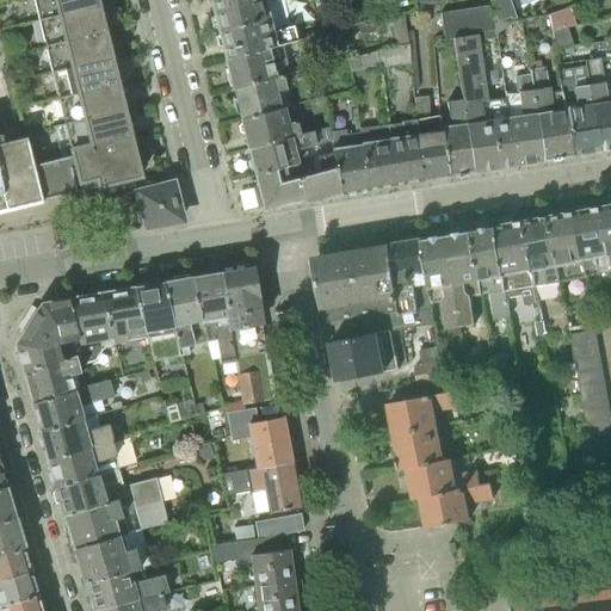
[(35,0),(39,19),(98,5),(97,0),(35,0)]
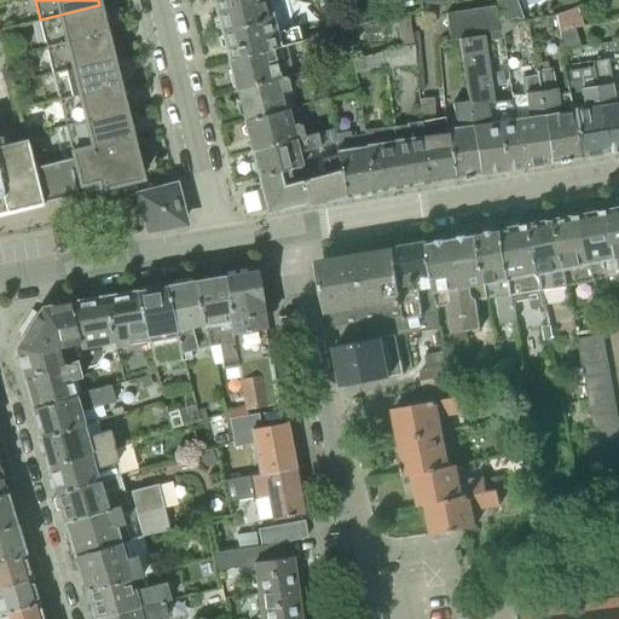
[(213,0),(229,61),(287,44),(301,41),(296,25),(285,29),(277,0),(213,0)]
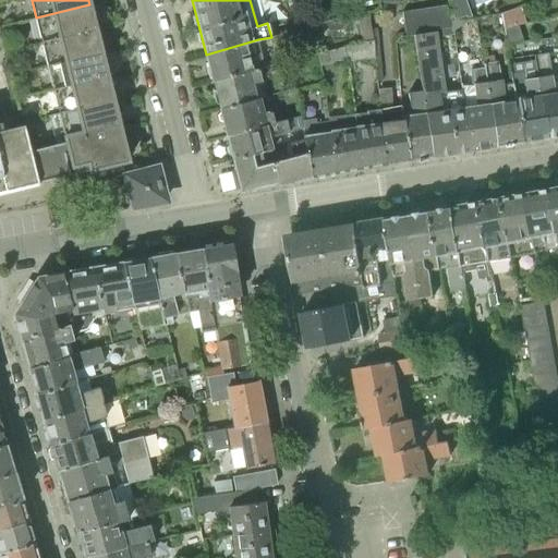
[(469,0),(451,0),(459,19),(474,13),(469,0)]
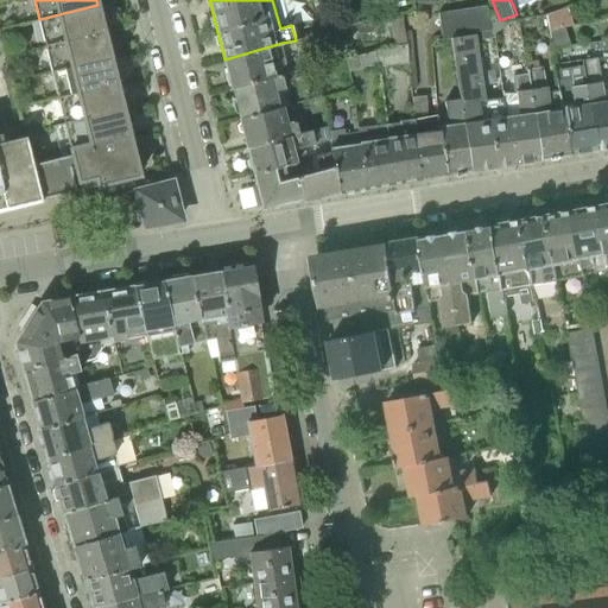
[(45,45),(105,31),(97,5),(39,19),(45,45)]
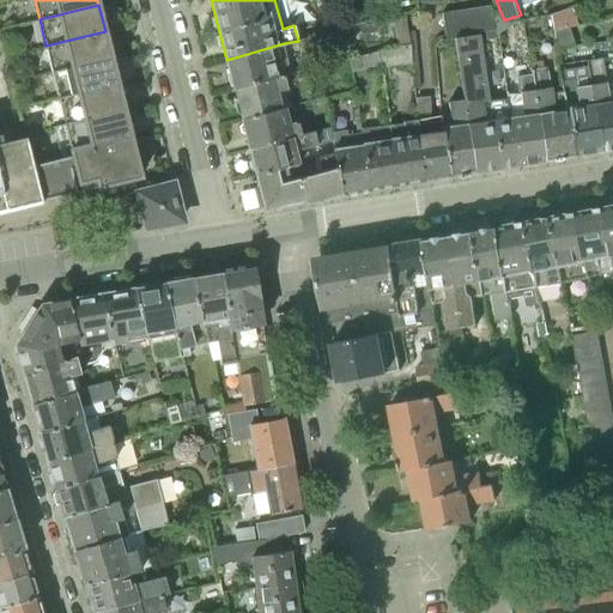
[(495,24),(493,6),(442,13),(445,38),(454,37),(478,35),(496,32),(495,24)]
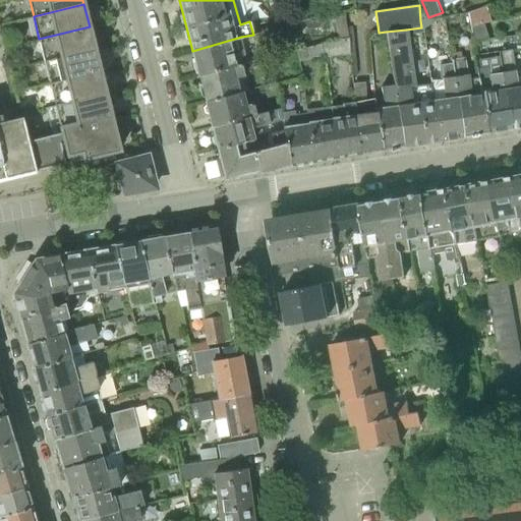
[(471,27),(490,21),(485,6),(468,12),(471,27)]
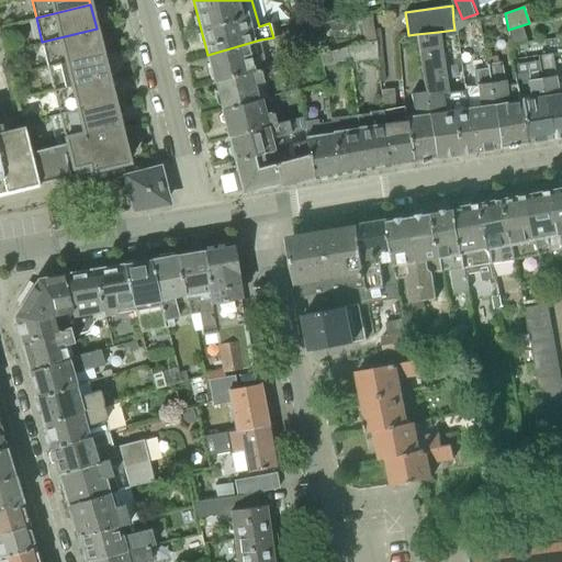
[(377,41),(375,34),(370,11),(360,13),(366,43),(377,41)]
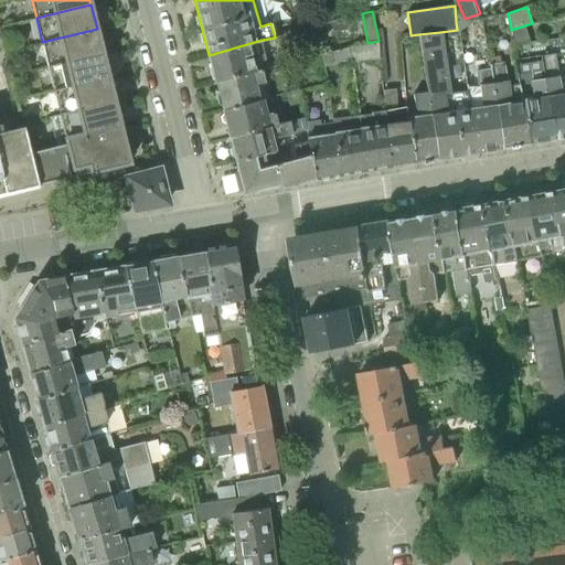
[(49,66),(103,53),(97,29),(42,42),(49,66)]
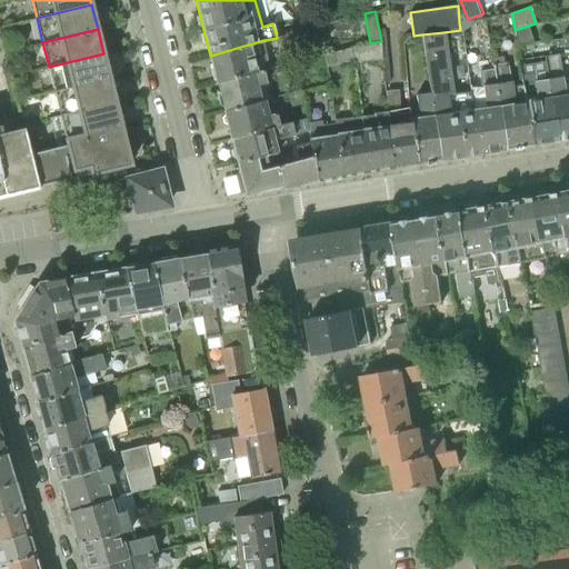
[(447,50),(443,32),(421,35),(428,81),(430,93),(440,159),(479,153),(470,98),(470,90),(453,93),(447,50)]
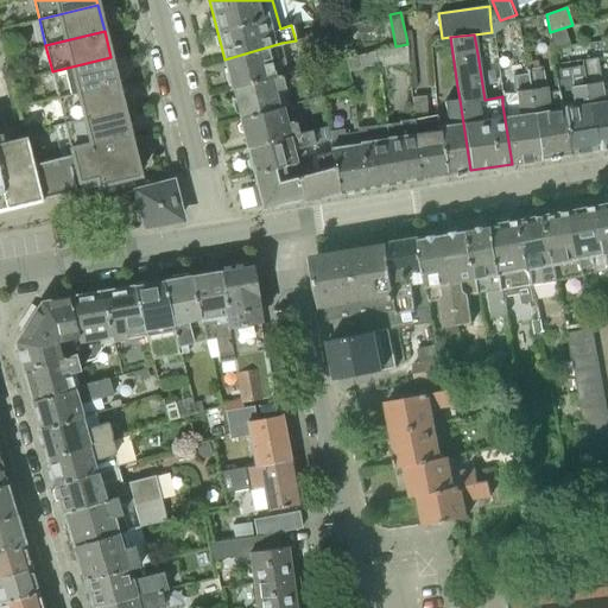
[(232,87),(282,75),(289,73),(282,43),(225,59),(232,87)]
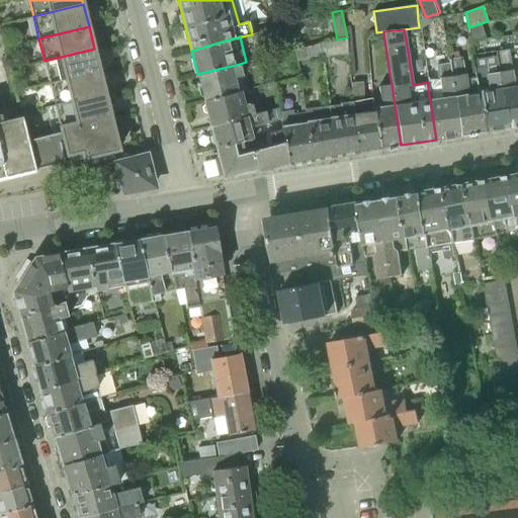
[(349,50),(347,37),(337,39),(333,40),(321,42),(323,55),(323,58),(329,57),(349,56),(349,50)]
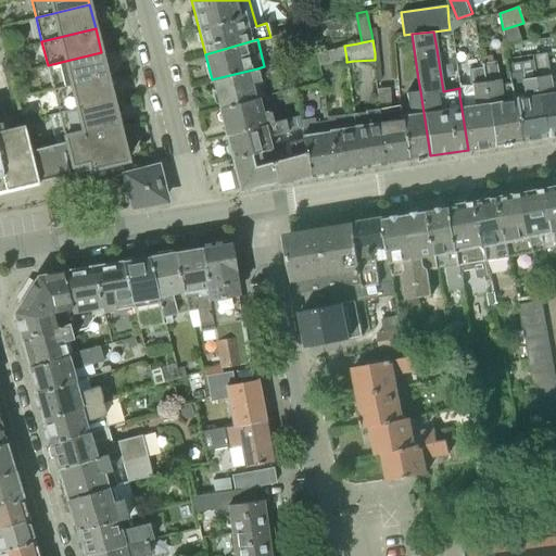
[(346,59),(344,46),(317,52),(319,65),(346,59)]
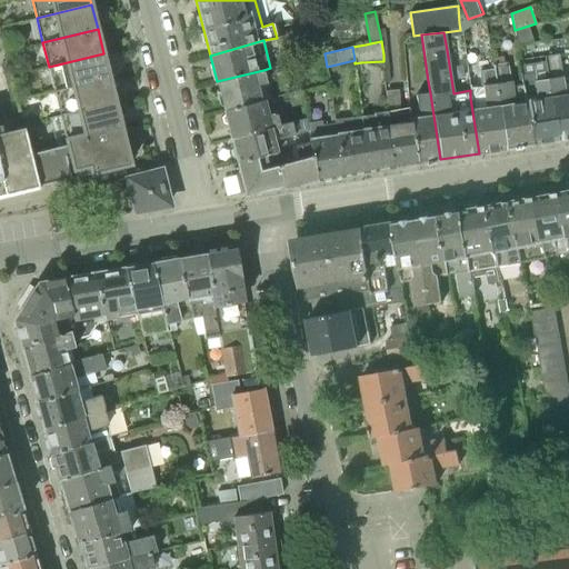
[(55,91),(109,78),(103,53),(49,67),(55,91)]
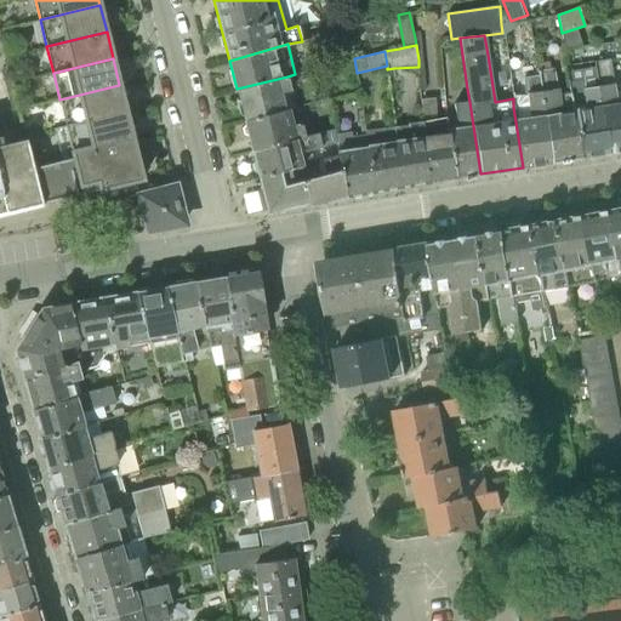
[(610,154),(620,152),(620,90),(616,92),(615,84),(611,58),(594,61),(598,86),(610,154)]
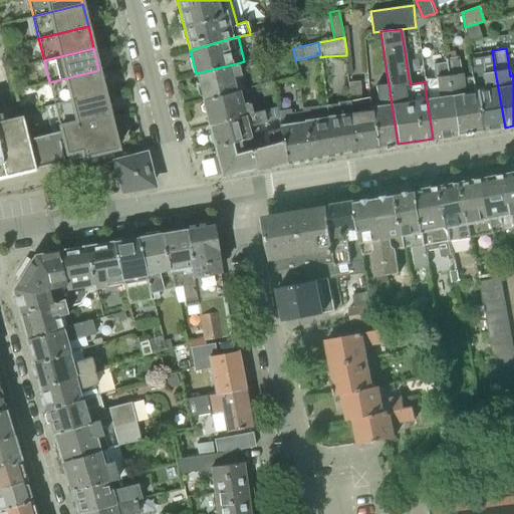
[(457,135),(482,131),(472,77),(464,78),(463,72),(462,73),(459,57),(446,59),(446,62),(457,135)]
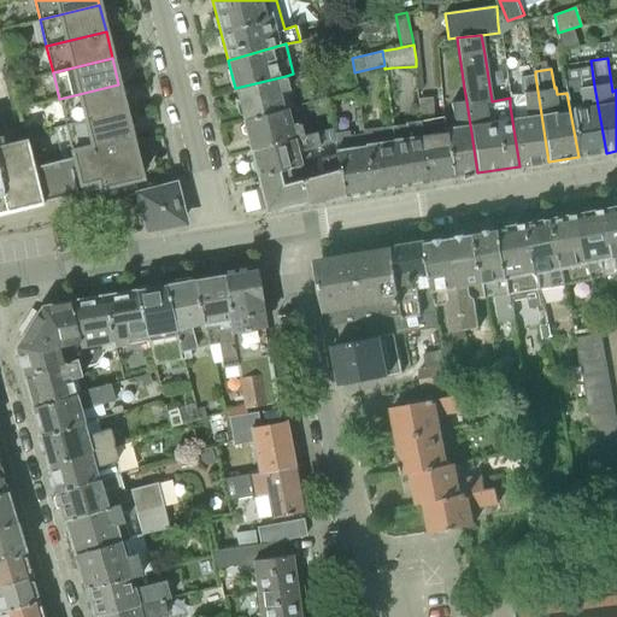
[(519,166),(548,162),(535,75),(519,76),(524,104),(510,106),(519,166)]
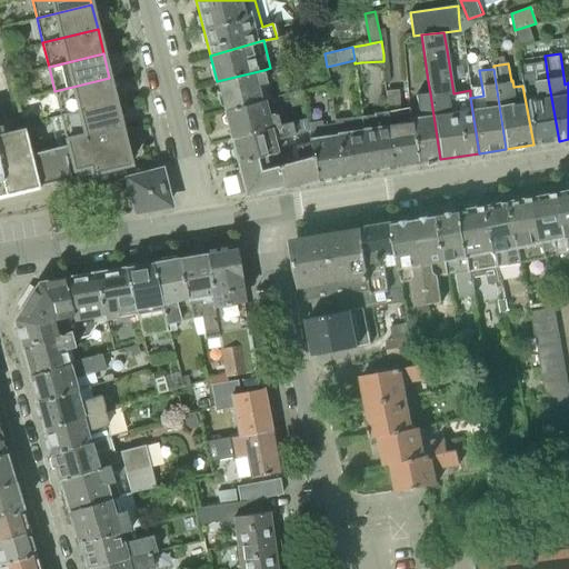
[(225,110),(270,98),(268,83),(263,70),(217,81),(225,110)]
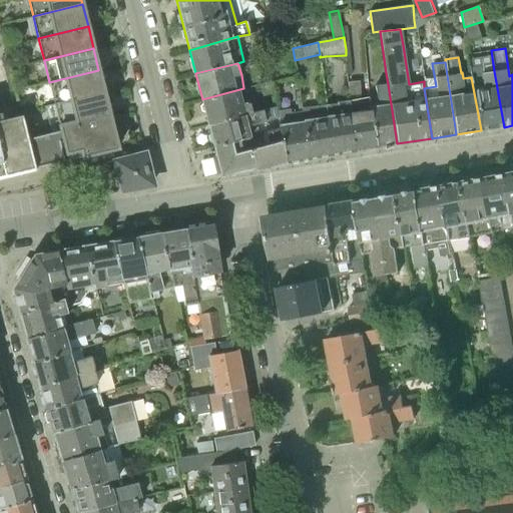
[(55,104),(104,91),(98,70),(49,82),(55,104)]
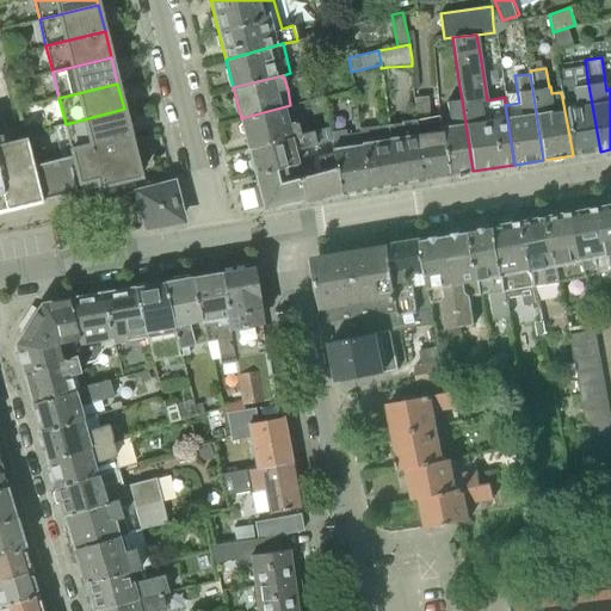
[(573,155),(600,152),(588,85),(573,87),(573,90),(561,92),(573,155)]
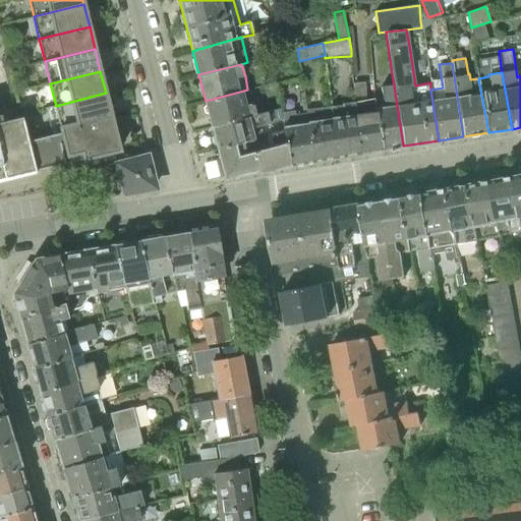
[(380,150),(403,146),(394,85),(381,87),(383,97),(374,97),(374,98),(380,150)]
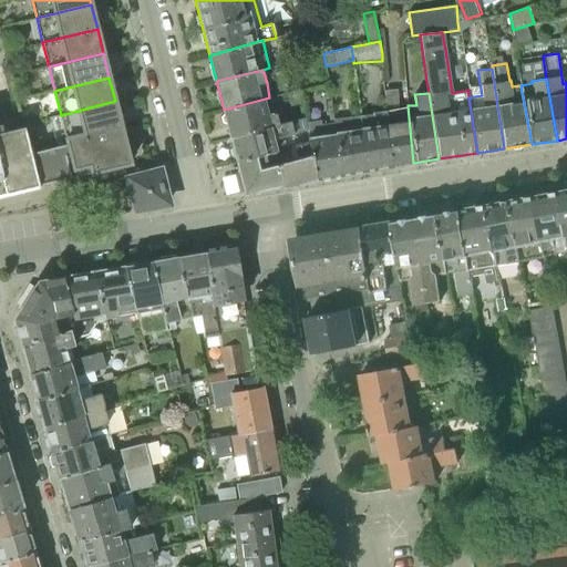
[(230,136),(279,124),(276,114),(274,114),(269,98),(224,110),(230,136)]
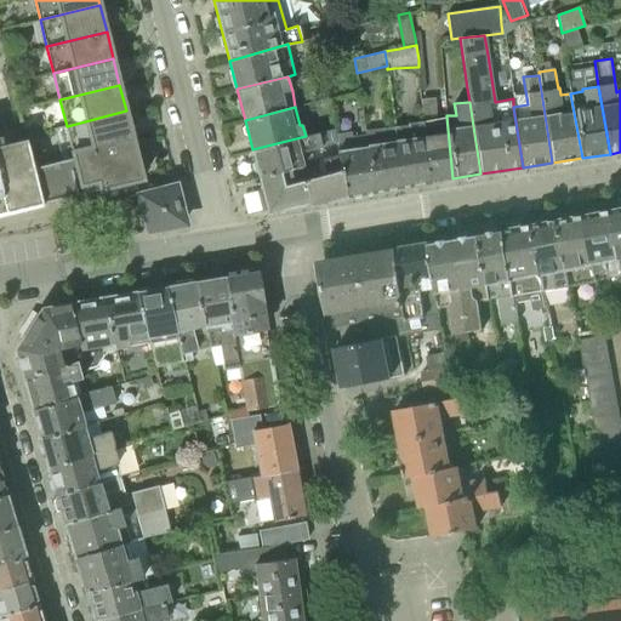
[(73,152),(132,137),(126,110),(67,126),(73,152)]
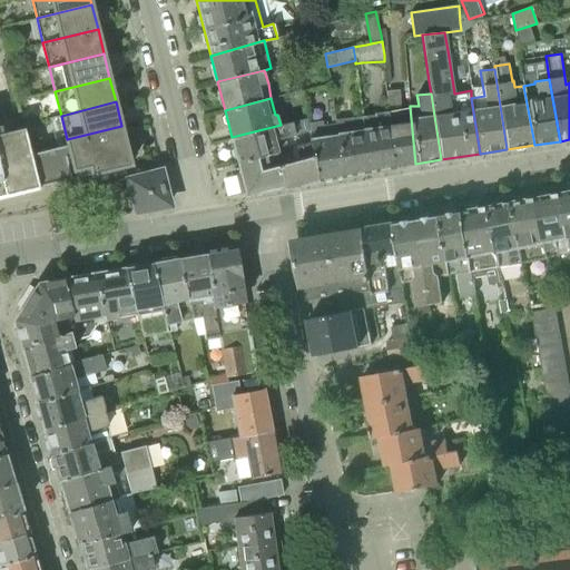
[(392,168),(415,164),(410,107),(387,110),(387,114),(392,168)]
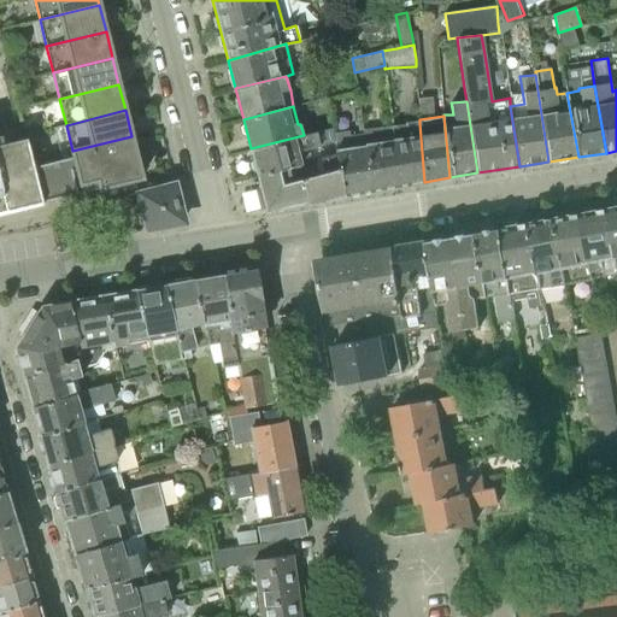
[(398,187),(424,182),(419,123),(392,125),(398,187)]
